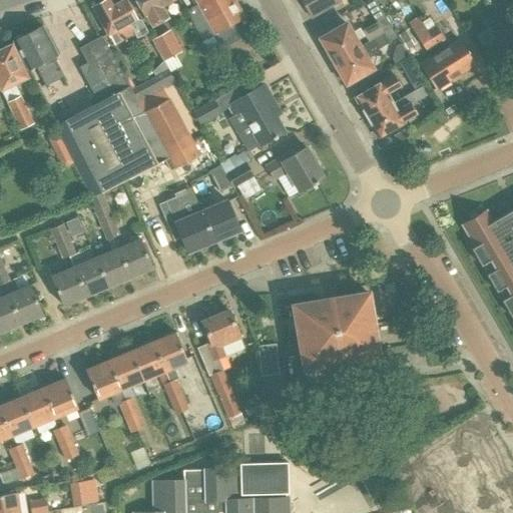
[(123,0),(112,6),(108,0),(104,0),(91,7),(107,35),(108,34),(114,45),(134,34),(128,24),(135,20),(124,0),(123,0)]
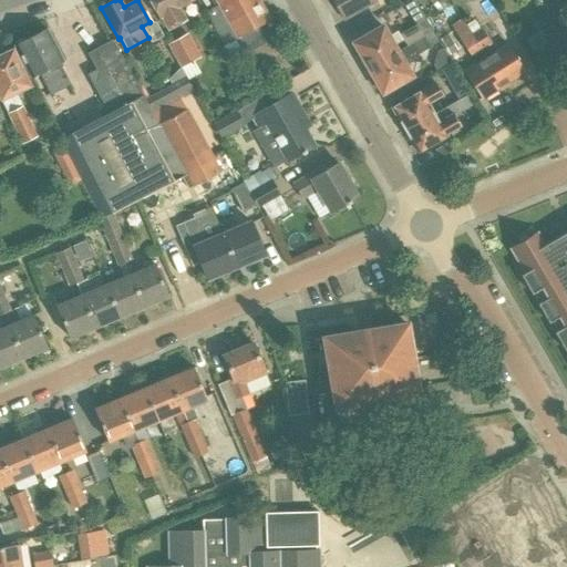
[(187,20),(179,7),(191,0),(148,0),(160,18),(161,18),(167,30),(187,20)]
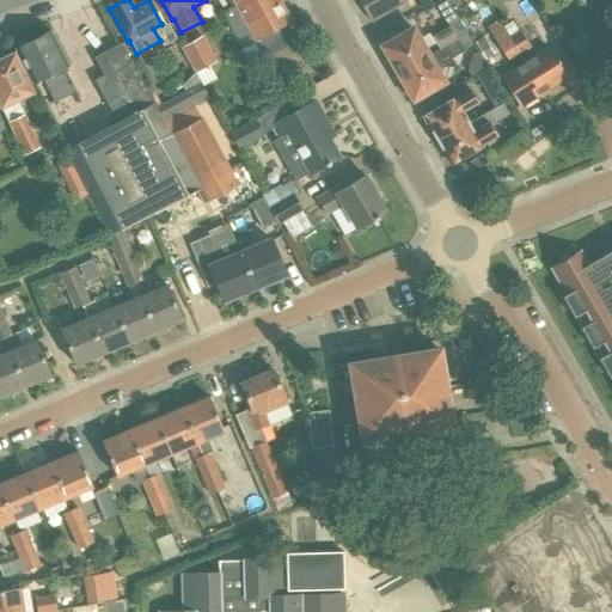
[(289,22),(280,5),(277,0),(233,0),(236,5),(221,13),(242,48),(255,41),(265,59),(294,43),(283,25),(289,22)]
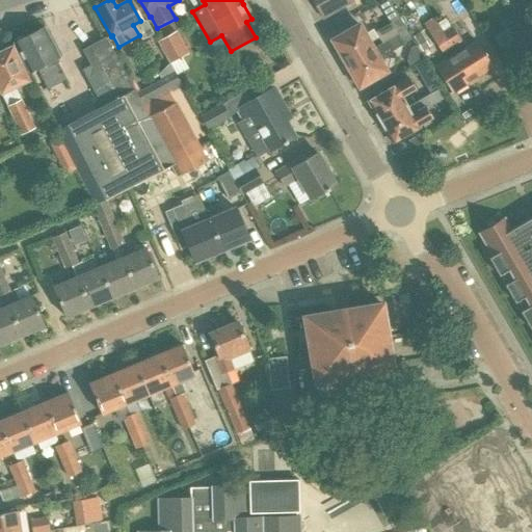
[(311,0),(323,20),(354,2),(353,0),(311,0)]
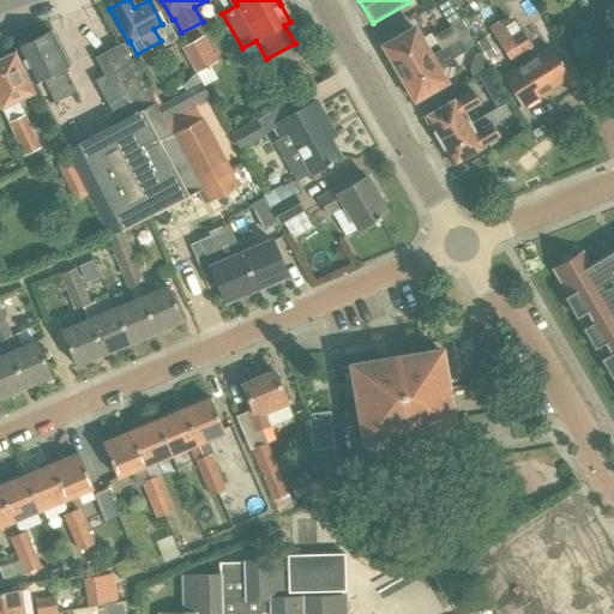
[(469,32),(468,32),(447,0),(446,0),(437,6),(450,26),(432,37),(431,34),(420,40),(414,29),(383,46),(399,73),(469,32)]
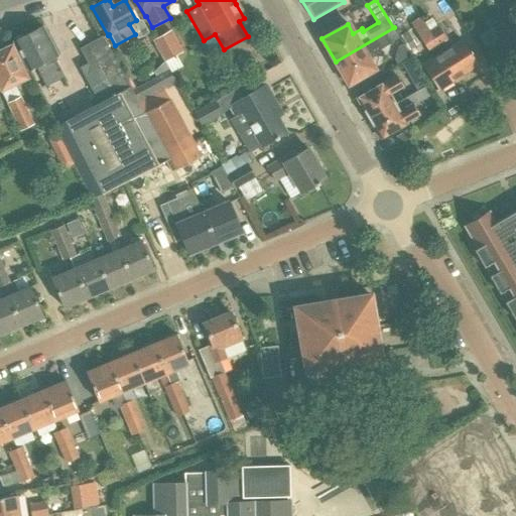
[(56,55),(42,27),(24,36),(21,34),(15,37),(15,40),(13,41),(27,71),(35,67),(46,87),(65,77),(53,56),(56,55)]
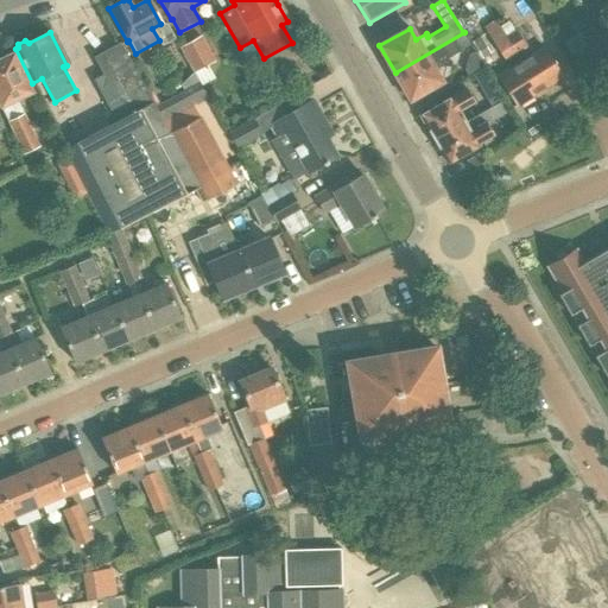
[(464,32),(396,73),(411,99),(441,82),(434,70),(447,63),(445,59),(462,50),(461,50),(472,45),(464,32)]
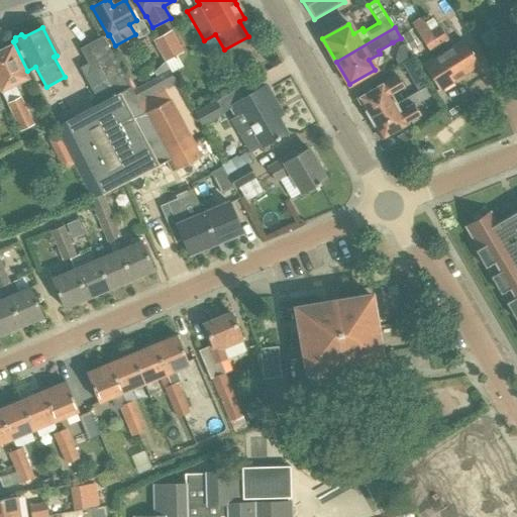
[(55,127),(59,134),(75,166),(92,199),(103,194),(166,162),(172,172),(207,153),(177,96),(176,96),(171,86),(138,103),(131,90),(103,36),(79,48),(87,63),(84,75),(99,103),(55,127)]
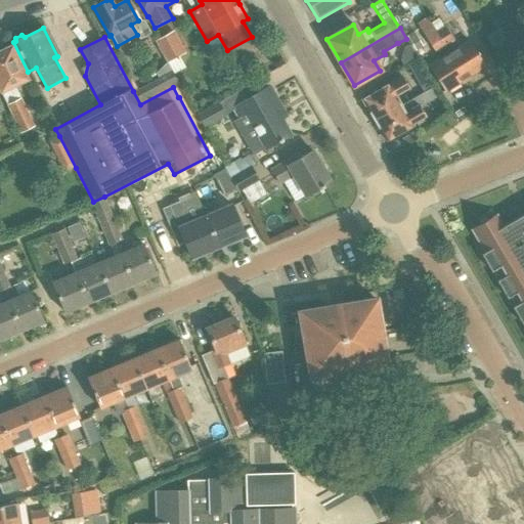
[(465,79),(484,67),(468,40),(448,53),(465,79)]
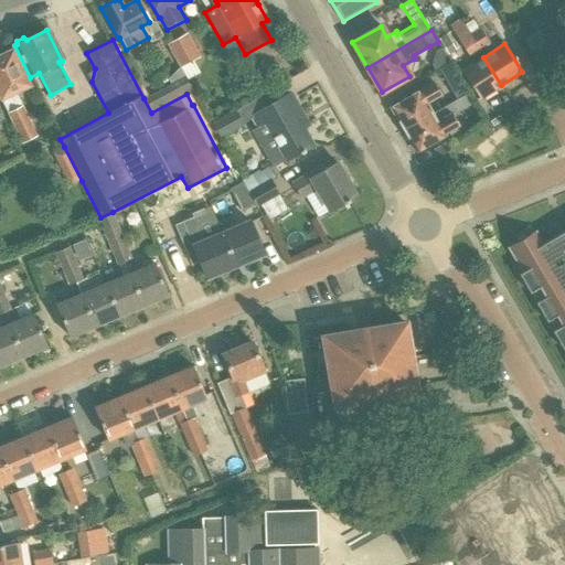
[(9,52),(7,50),(0,53),(0,98),(0,99),(1,99),(8,113),(22,144),(38,136),(17,92),(29,86),(11,51),(9,52)]
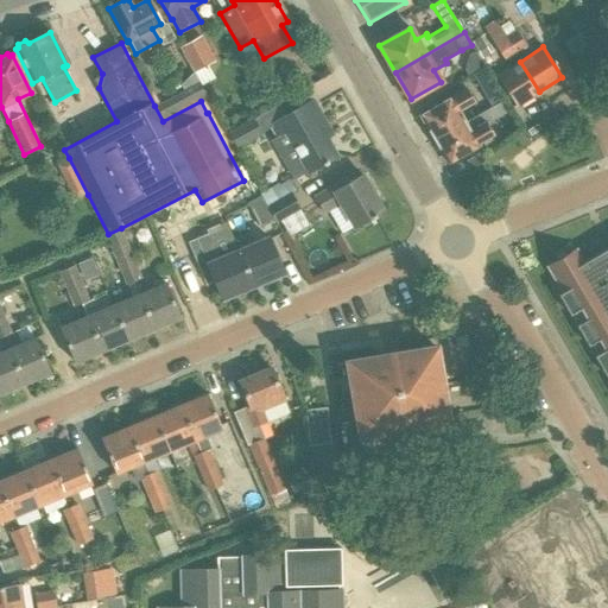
[(517,106),(539,92),(520,62),(498,76),(517,106)]
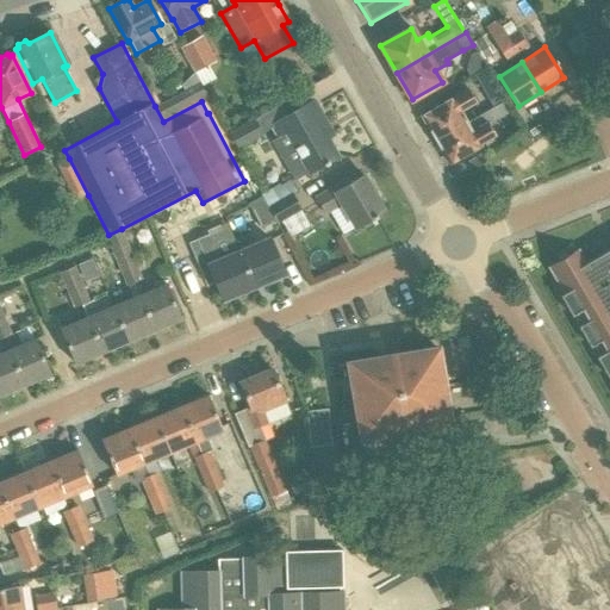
[(155,106),(163,122),(201,101),(207,98),(200,82),(155,106)]
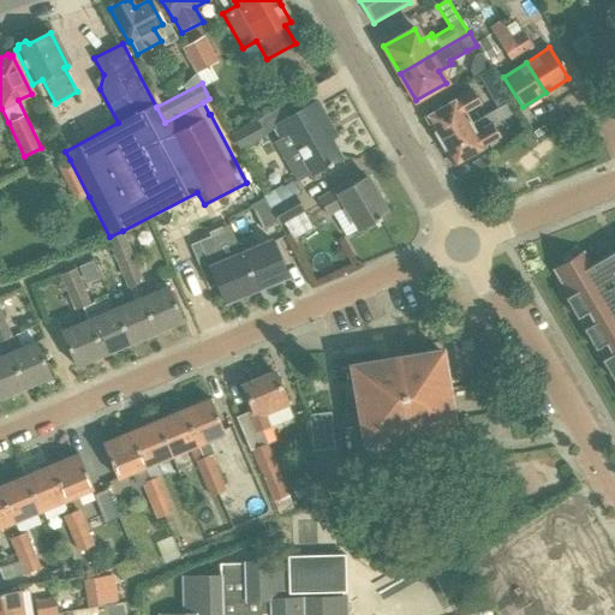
[(471,123),(465,113),(481,103),(472,90),(457,99),(457,100),(425,118),(439,142),(471,123)]
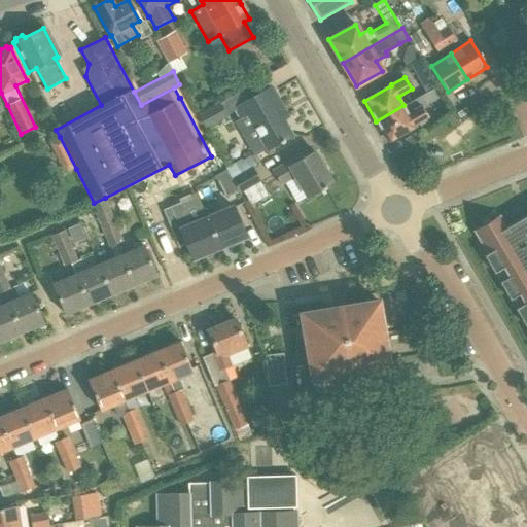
[(234,109),(239,118),(247,114),(267,149),(291,135),(276,107),(280,105),(271,88),(234,109)]
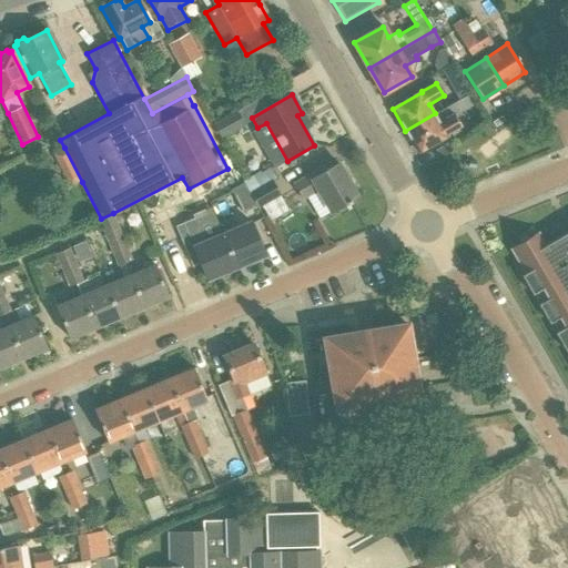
[(221,138),(230,133),(245,125),(237,110),(213,122),(221,138)]
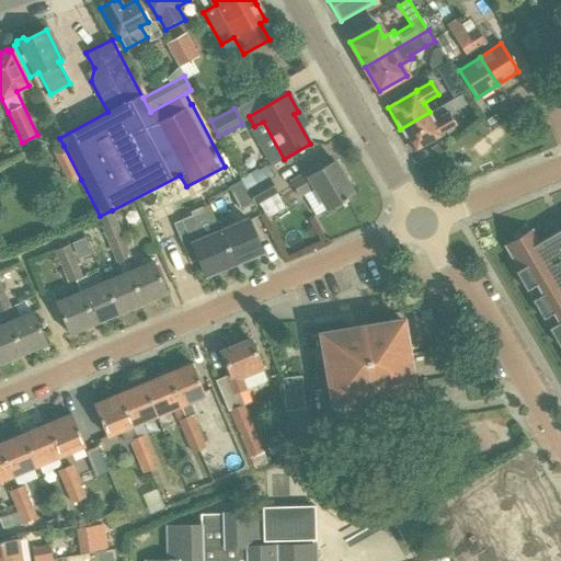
[(430,112),(400,129),(413,151),(443,135),(442,134),(457,125),(449,112),(434,121),(430,112)]
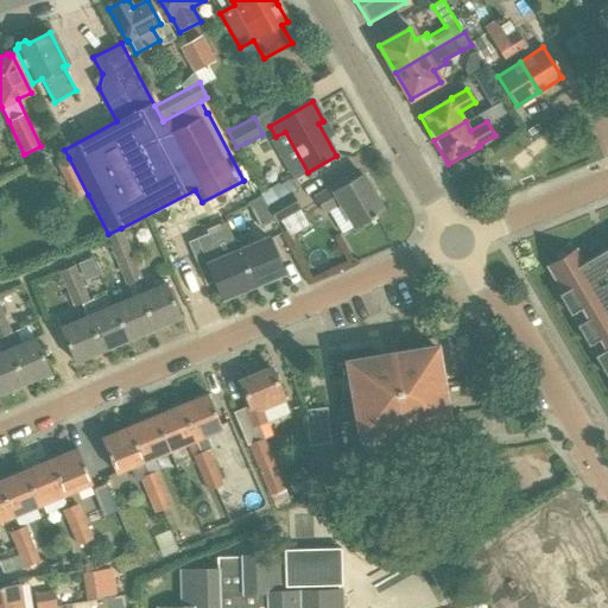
[(356,181),(353,173),(314,196),(324,214),(341,204),(355,228),(359,226),(361,228),(369,223),(368,220),(382,213),(362,177),(356,181)]
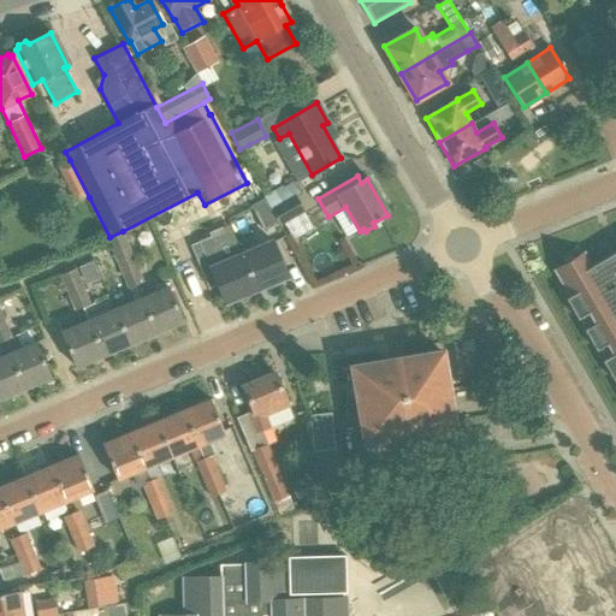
[(270,208),(300,191),(294,182),(265,199),(270,208)]
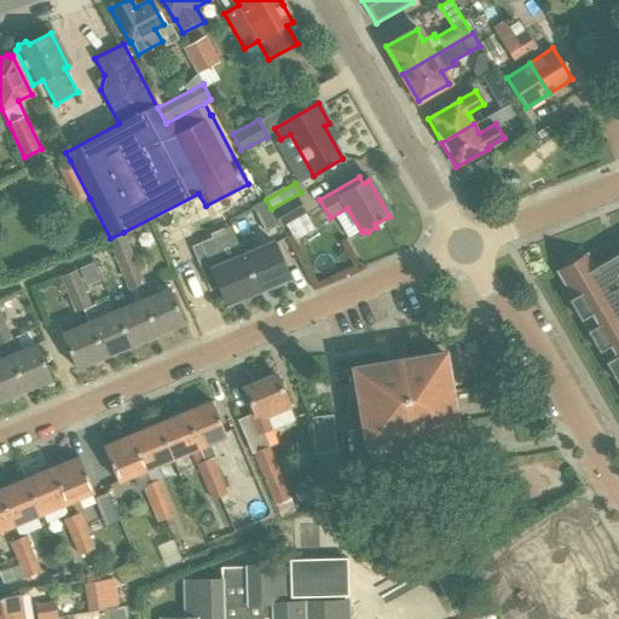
[(271,209),(275,217),(279,225),(281,224),(282,226),(307,213),(299,197),(302,195),(301,192),(271,209)]
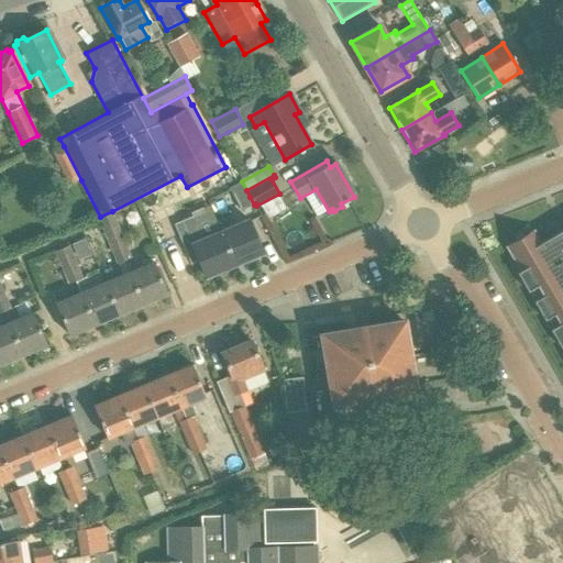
[(246,190),(242,181),(229,188),(242,211),(254,205),(250,197),(246,190)]
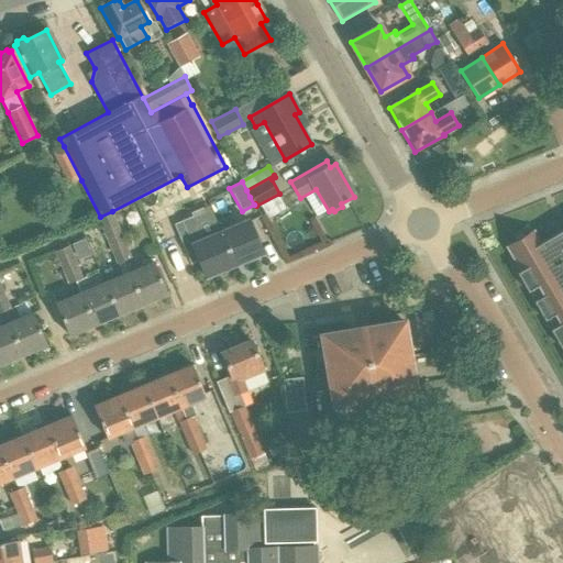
[(112,211),(100,217),(98,218),(107,241),(122,234),(112,211)]
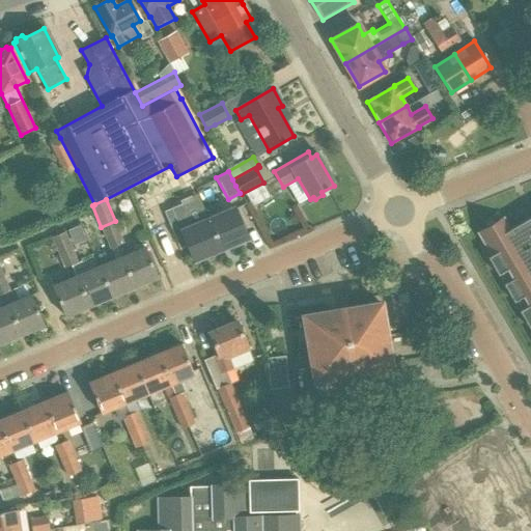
[(221,252),(207,220),(192,226),(183,203),(164,212),(179,249),(188,246),(194,262),(221,252)]
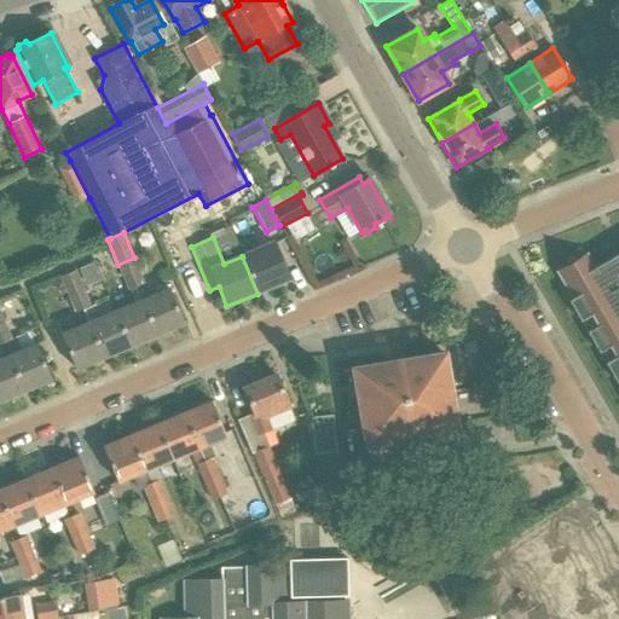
[(242,256),(258,294),(289,281),(273,243),(242,256)]
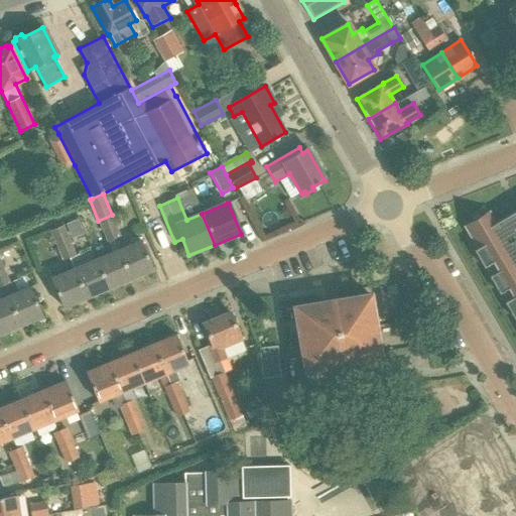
[(515,211),(496,223),(489,213),(466,227),(478,248),(474,250),(484,267),(494,261),(499,270),(490,276),(500,293),(509,287),(515,296),(505,302),(515,319),(515,318),(515,211)]
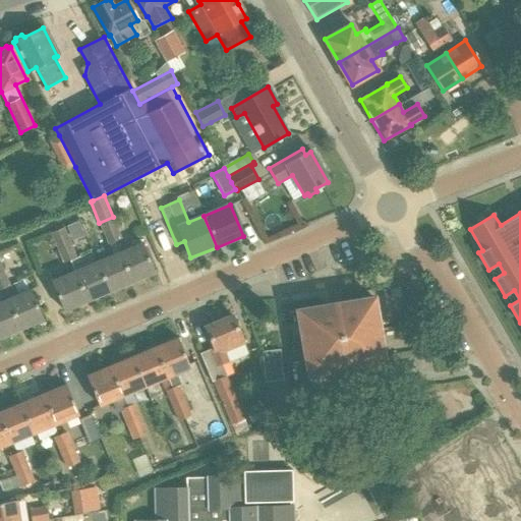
[(99,223),(102,230),(108,244),(122,238),(116,224),(113,217),(99,223)]
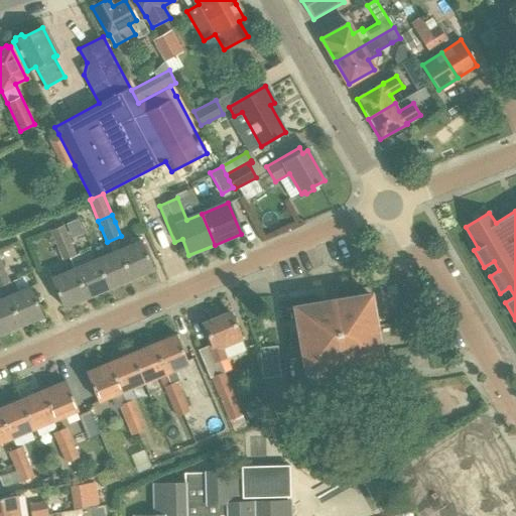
[(50,230),(56,245),(70,240),(63,225),(50,230)]
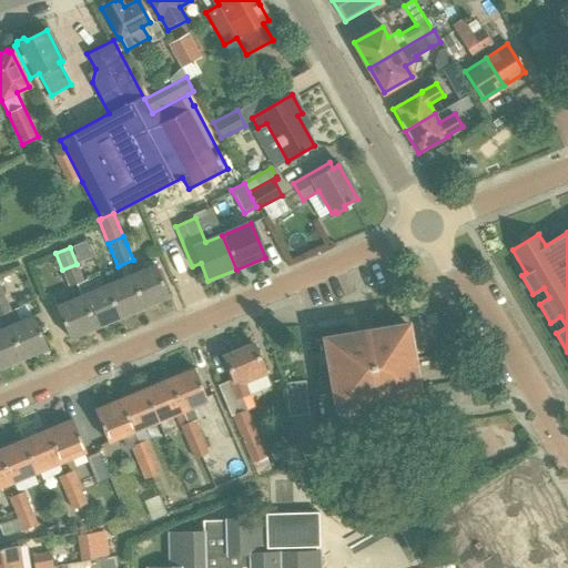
[(84,281),(77,264),(62,270),(69,287),(84,281)]
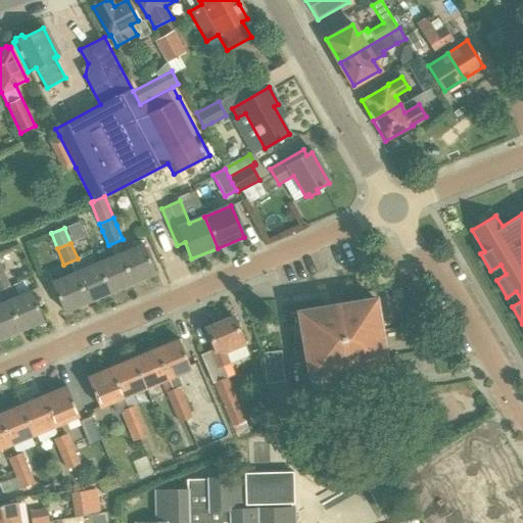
[(120,254),(132,283),(155,274),(143,245),(120,254)]
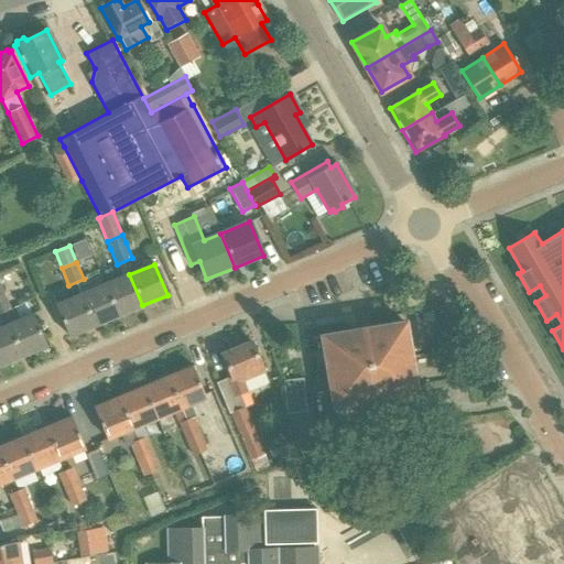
[(118,316),(142,305),(129,274),(105,285),(118,316)]
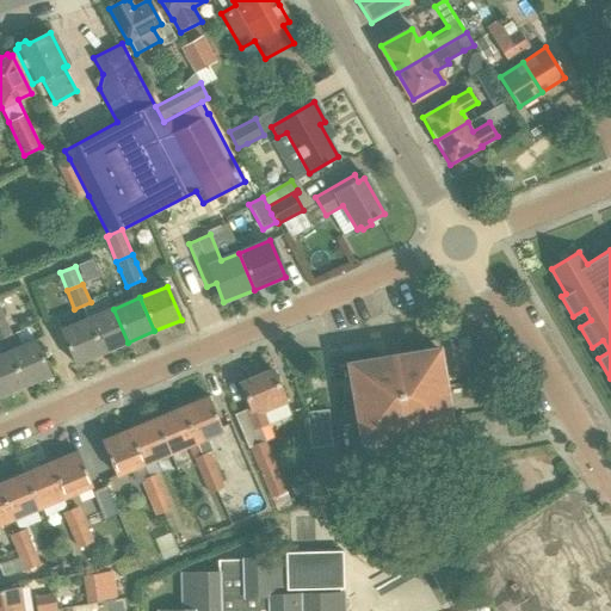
[(102,353),(128,343),(113,309),(87,320),(102,353)]
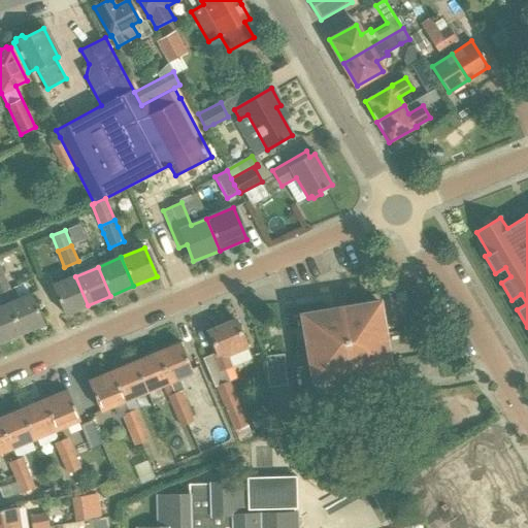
[(0,294),(10,290),(4,274),(0,275),(0,294)]
